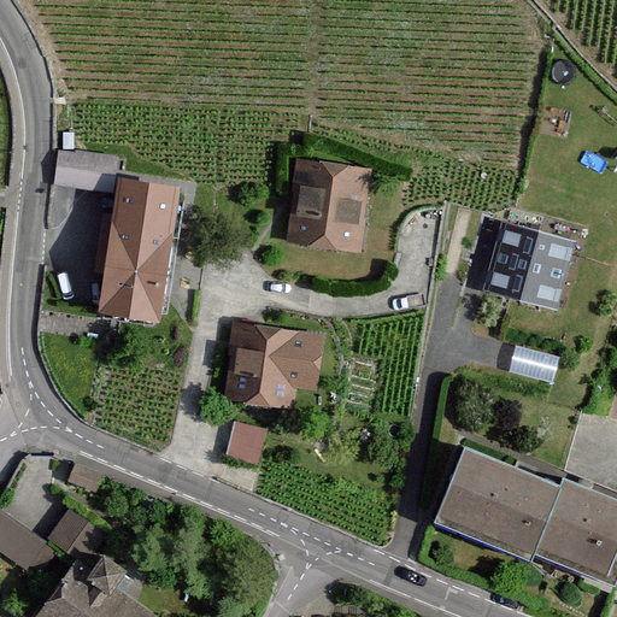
[(59,152),(54,186),(112,193),(117,159),(59,152)]
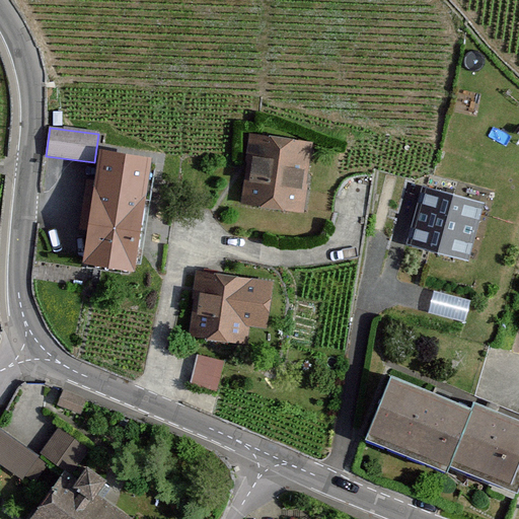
[(308,142),(253,135),(246,198),(301,205),(308,142)]
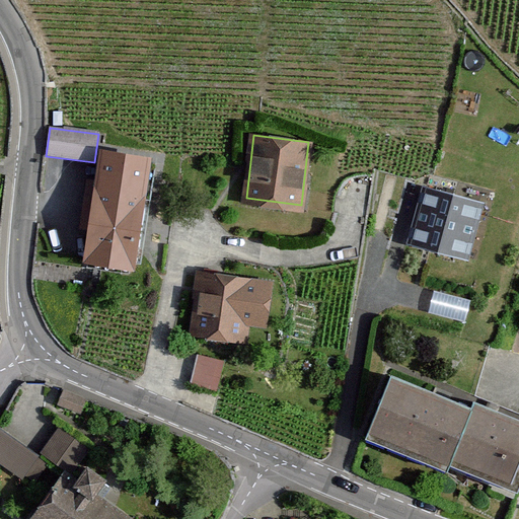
[(145,158),(96,151),(92,182),(85,181),(80,221),(87,222),(83,255),(132,262),(145,158)]
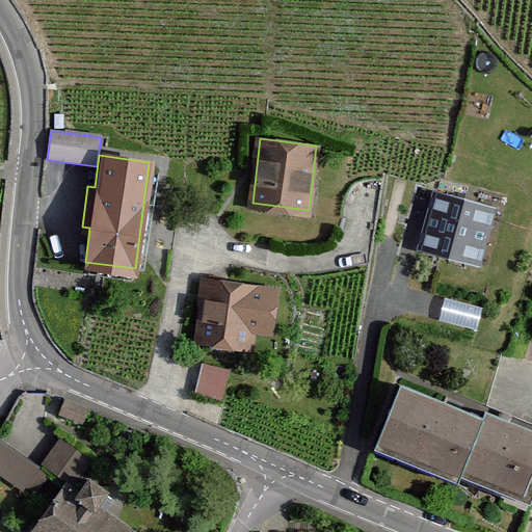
[(439,185),(421,246),(480,260),(499,204),(439,185)]
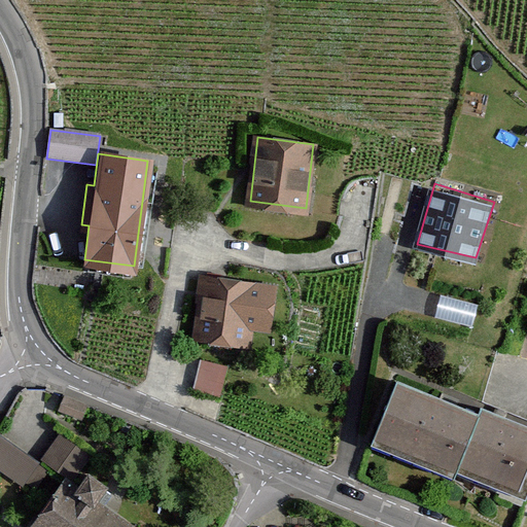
[(254,281),(202,275),(199,297),(202,297),(197,339),(246,345),(254,281)]
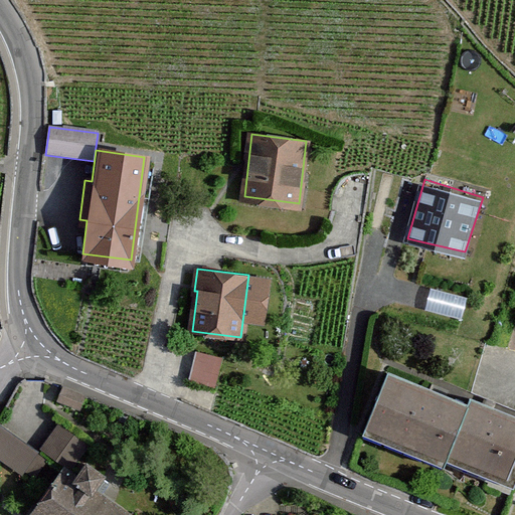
[(430,312),(467,319),(472,297),(434,290),(430,312)]
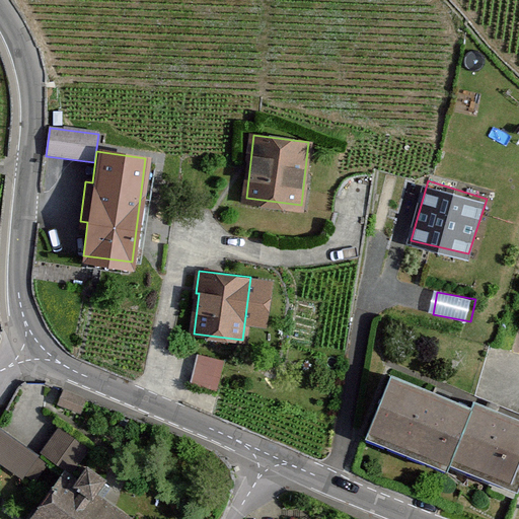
[(220,362),(196,356),(190,385),(214,390),(220,362)]
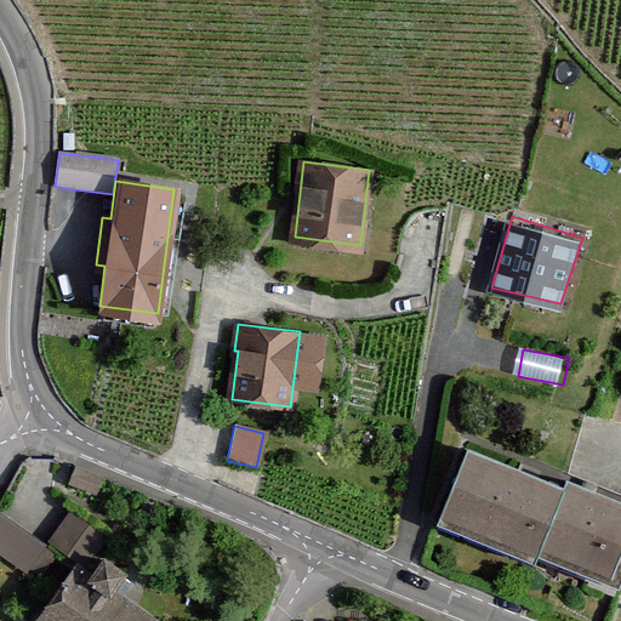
[(620,546),(620,499),(574,482),(570,490),(474,454),(449,520),(537,553),(540,547),(611,573),(620,546)]
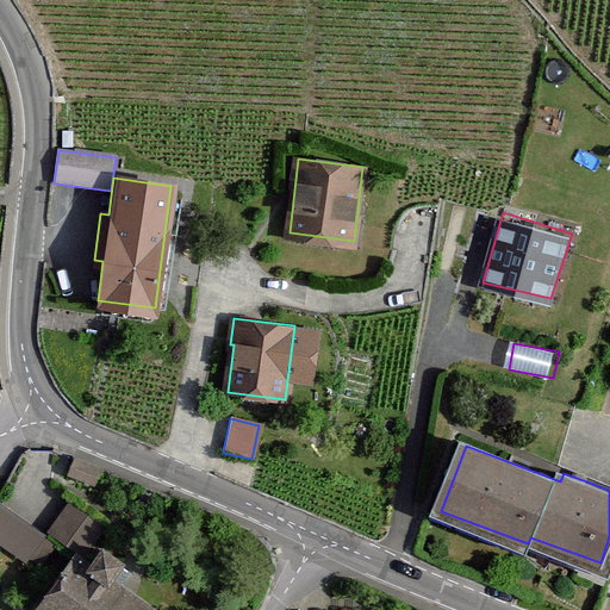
[(98,470),(74,460),(69,473),(93,483),(98,470)]
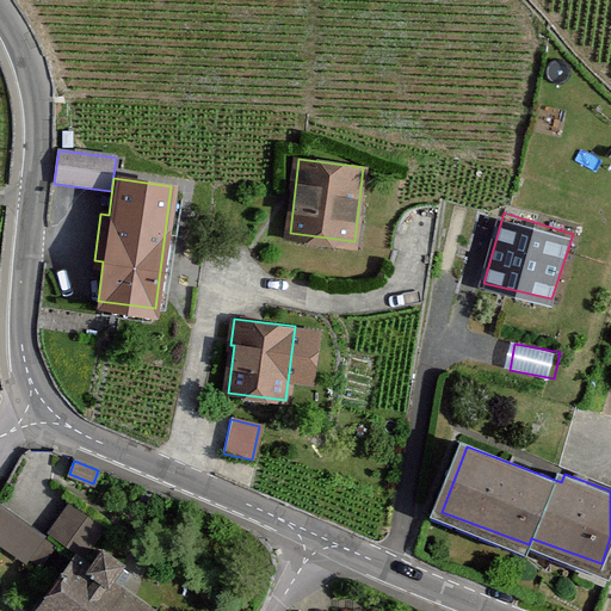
[(100,523),(68,503),(49,532),(81,553),(100,523)]
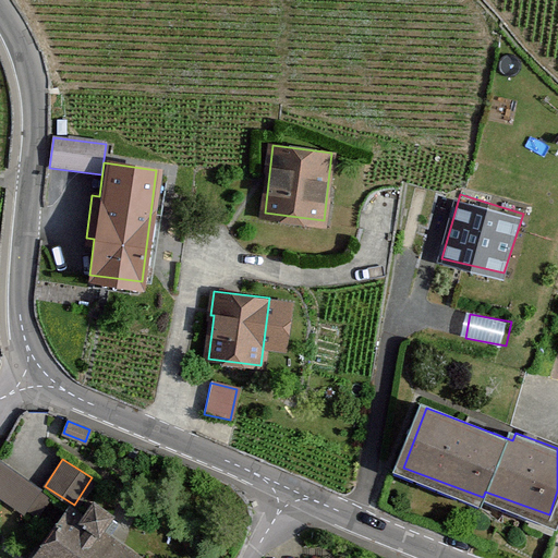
[(39,488),(0,461),(0,498),(22,512),(39,488)]
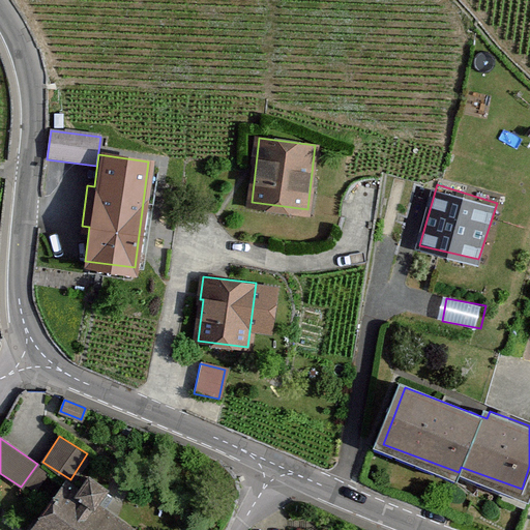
[(72,495),(60,486),(28,529),(126,529),(129,528),(93,502),(104,489),(86,476),(72,495)]
